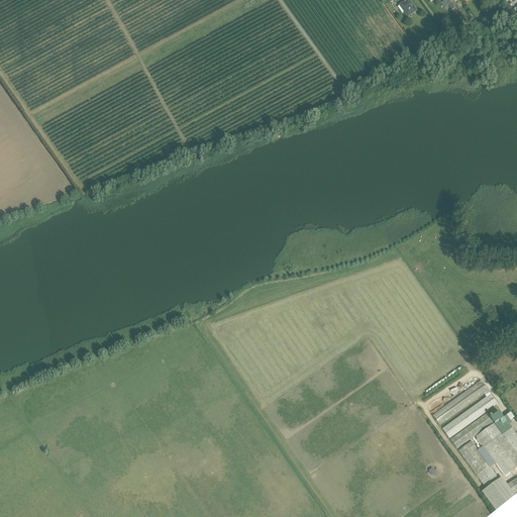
[(399,6),(398,7),(402,13),(404,12),(408,18),(418,11),(409,0),(406,0),(399,6)]
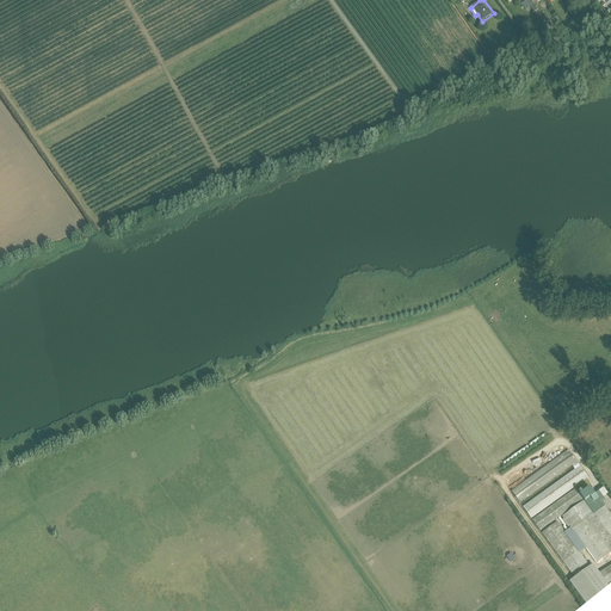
[(526,0),(525,1),(530,7),(536,14),(539,12),(530,0),(526,0)]
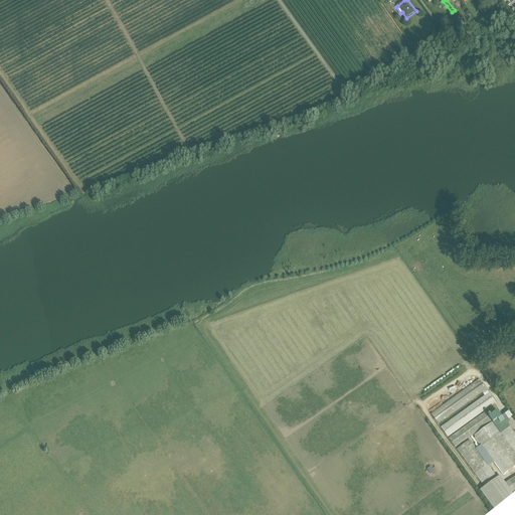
[(447,6),(443,1),(441,2),(441,3),(440,4),(445,11),(448,8),(447,6)]
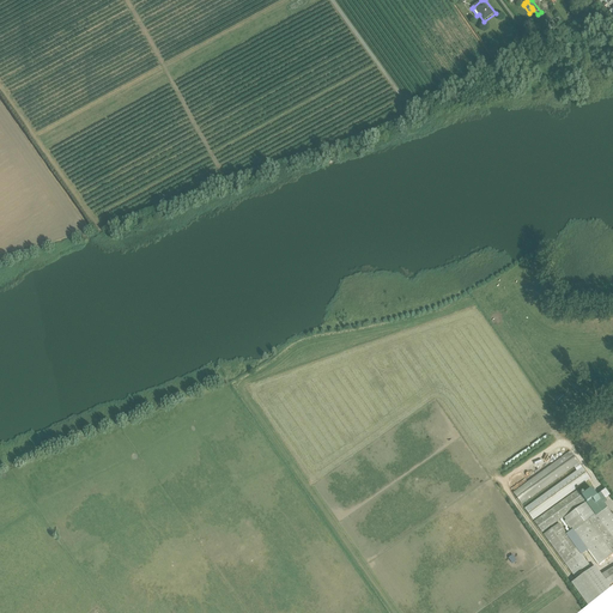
[(575,467),(580,463),(570,451),(514,493),(522,504),(575,467)]
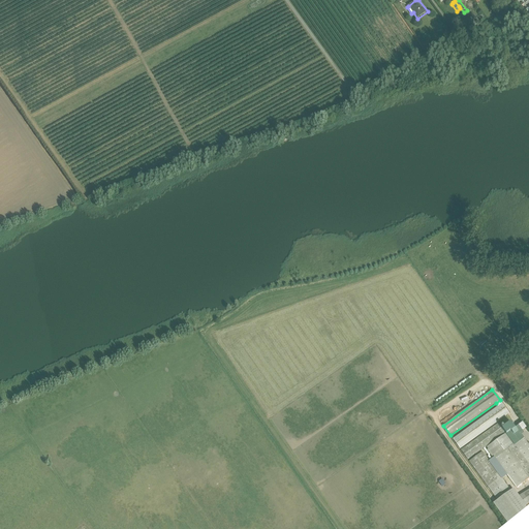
[(500,400),(496,403),(498,406),(454,439),(460,449),(509,413),(500,400)]
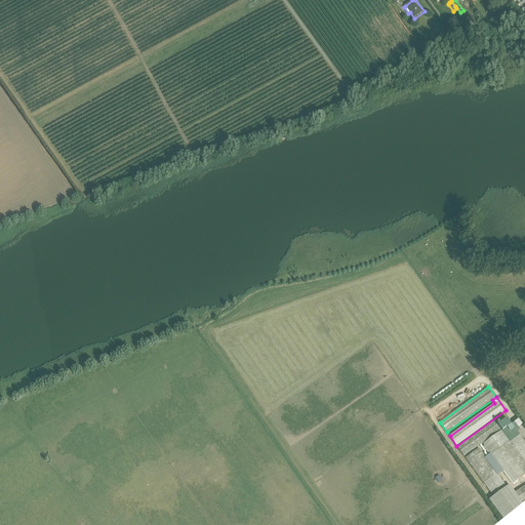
[(519,428),(515,422),(512,425),(507,418),(498,425),(495,419),(457,447),(465,456),(489,439),(483,444),(484,445),(483,446),(486,450),(486,449),(489,453),(490,454),(503,472),(513,484),(524,475),(524,441),(518,432),(520,430),(519,428)]
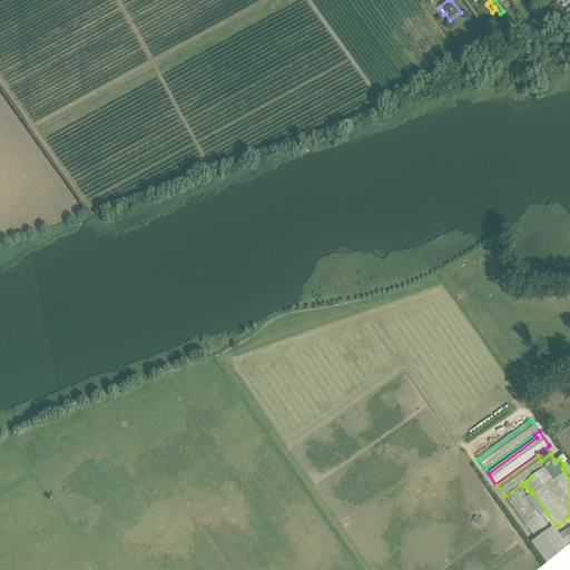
[(540,514),(528,497),(521,489),(520,487),(505,497),(526,524),(540,514)]
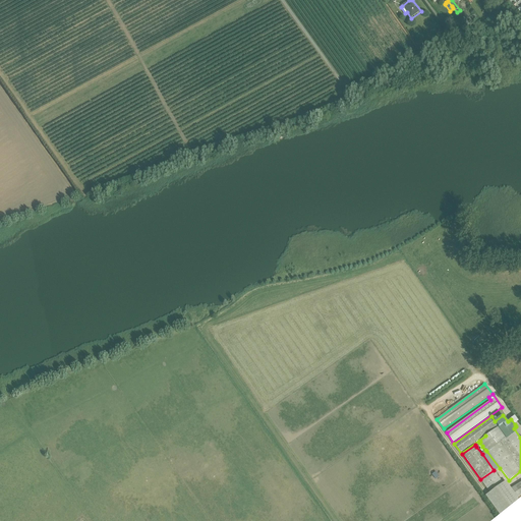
[(500,468),(486,451),(482,454),(494,470),(495,471),(500,468)]
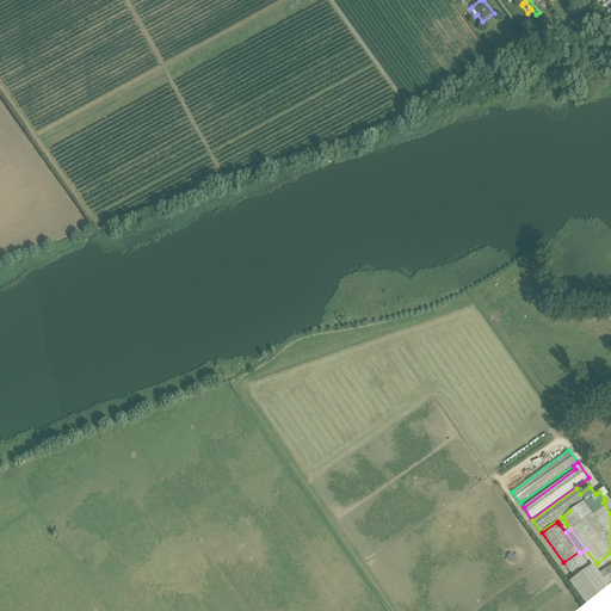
[(579,551),(563,562),(575,578),(569,581),(591,610),(600,610),(610,604),(610,590),(606,585),(599,573),(598,571),(593,565),(590,567),(580,553),(579,551)]
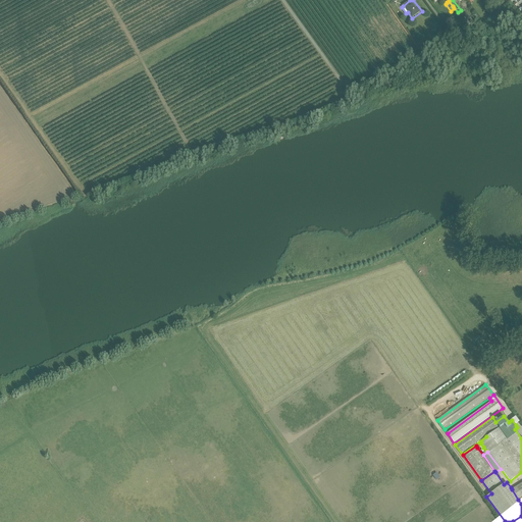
[(521,482),(512,489),(518,500),(521,497),(521,482)]
